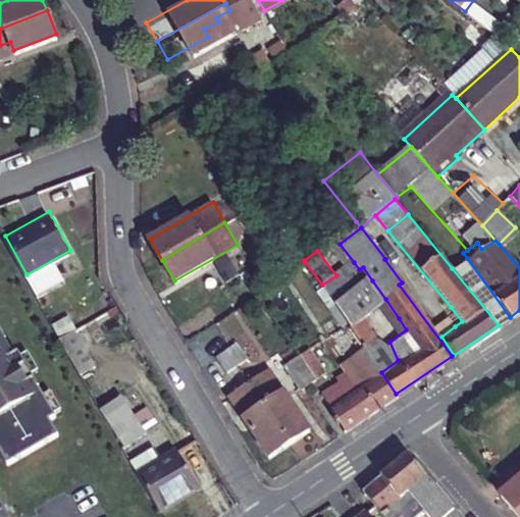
[(452,268),(499,325),(510,317),(467,258),(452,268)]
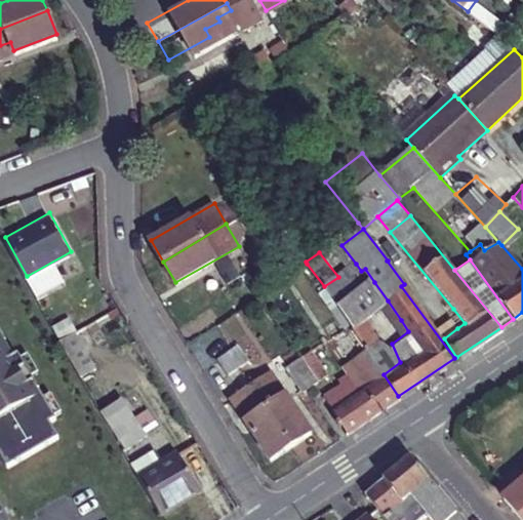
[(361,271),(356,264),(338,277),(354,295),(374,282),(365,269),(361,271)]
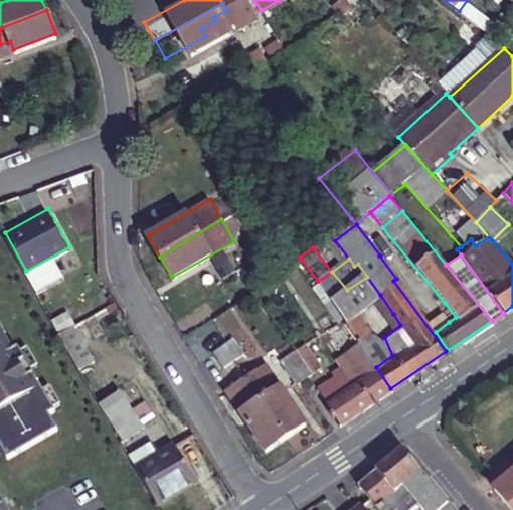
[(331,301),(351,331),(358,341),(371,332),(356,310),(380,295),(367,277),(347,290),(332,272),(318,281),(332,300),(331,301)]
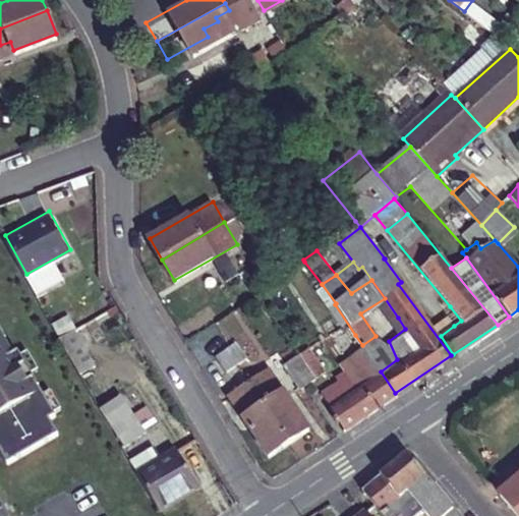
[(461,321),(450,306),(442,310),(454,326),(461,321)]
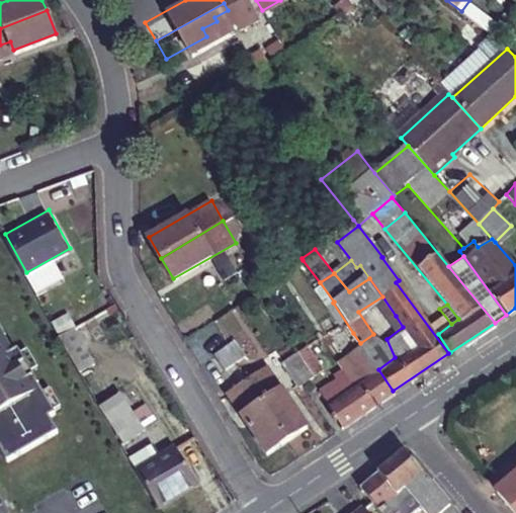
[(75,321),(59,329),(79,366),(95,357),(75,321)]
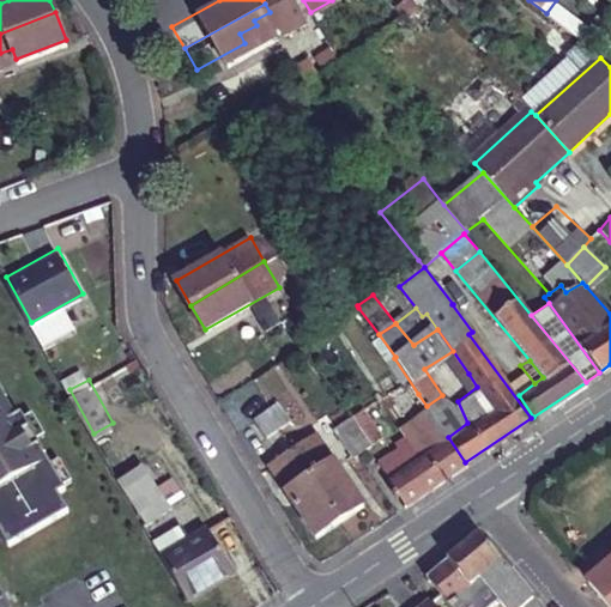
[(0,523),(5,533),(66,501),(56,483),(64,479),(23,401),(10,407),(0,389),(0,523)]
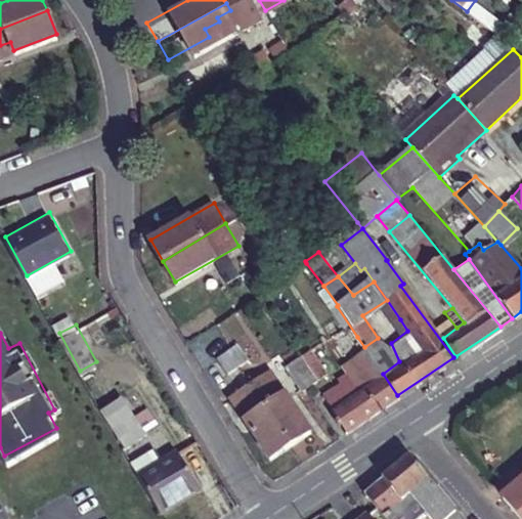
[(345,344),(354,358),(366,350),(364,347),(357,337),(345,344)]
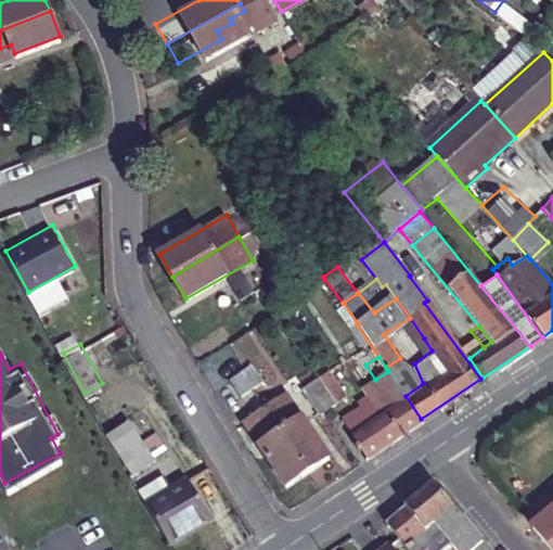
[(388,371),(406,396),(423,383),(414,363),(400,358),(386,368),(388,371)]
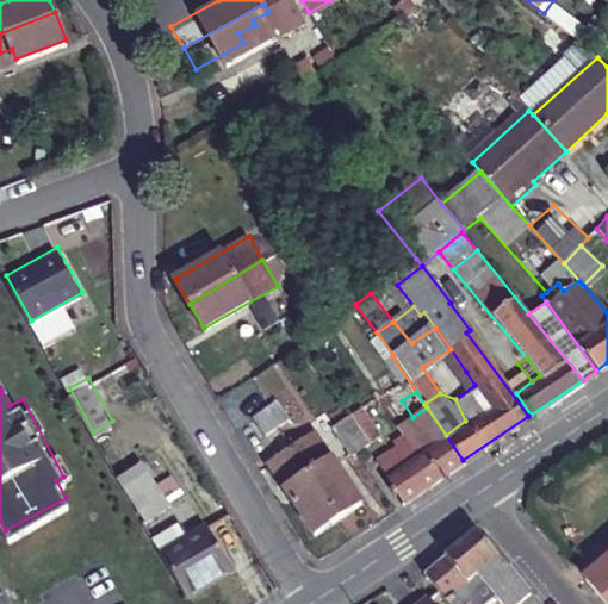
[(280,397),(262,409),(275,427),(293,415),(280,397)]
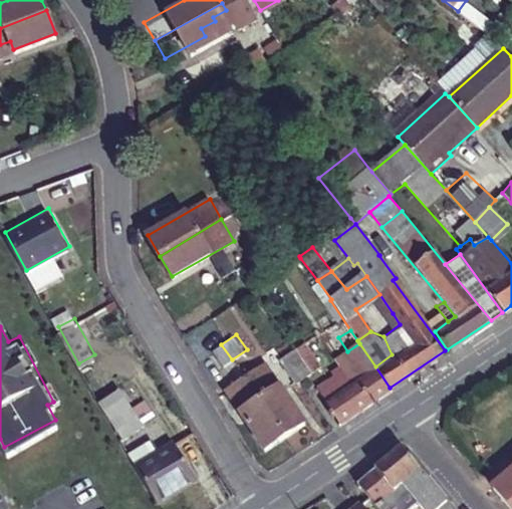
[(390,388),(375,366),(359,343),(347,351),(346,352),(354,363),(362,375),(355,380),(325,401),(339,422),(390,388)]
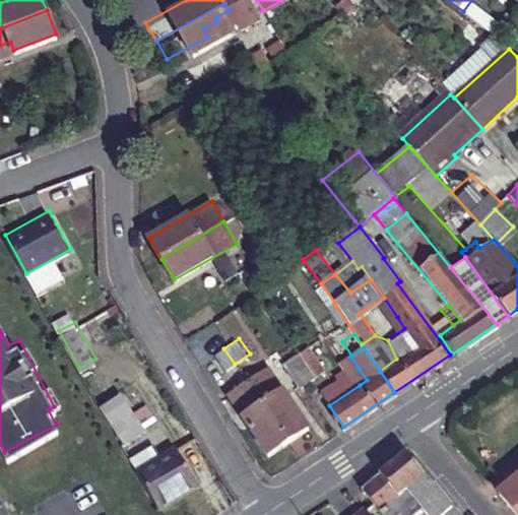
[(235,364),(223,348),(210,358),(220,374),(235,364)]
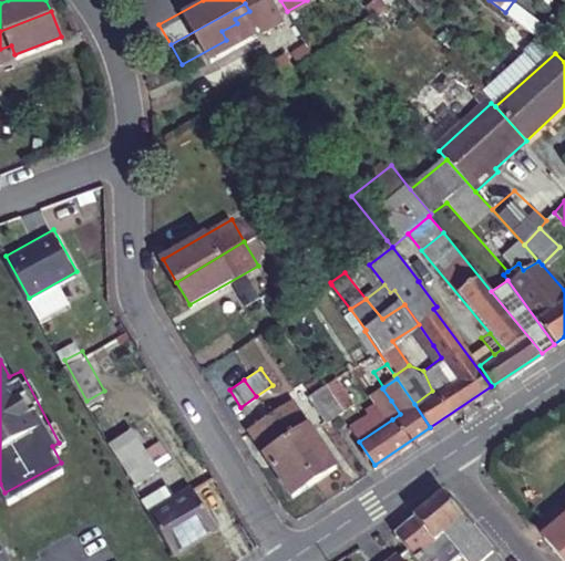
[(342,412),(324,384),(310,393),(328,422),(331,419),(342,412)]
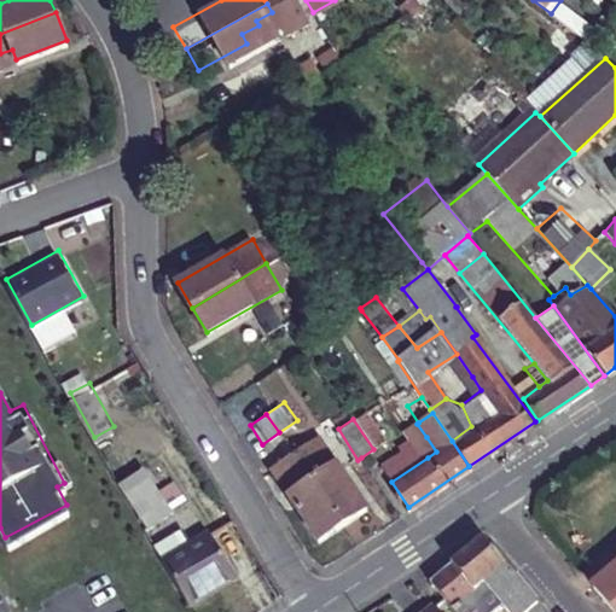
[(291,452),(341,523),(366,505),(315,433),(291,452)]
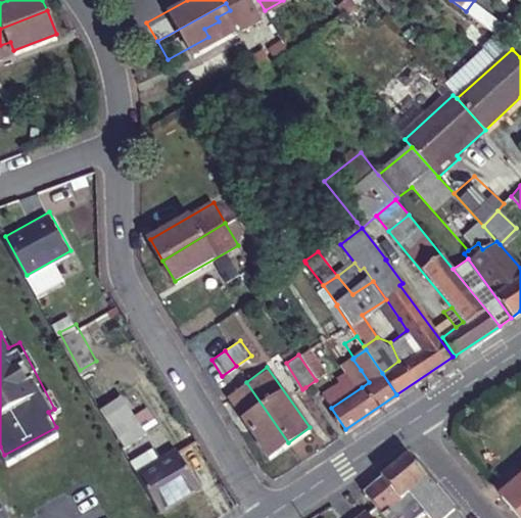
[(369,382),(361,370),(354,375),(362,387),(369,382)]
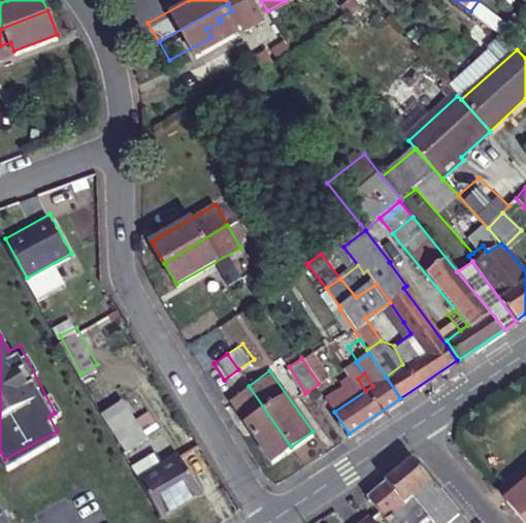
[(291,447),(249,386),(229,399),(272,460),(291,447)]
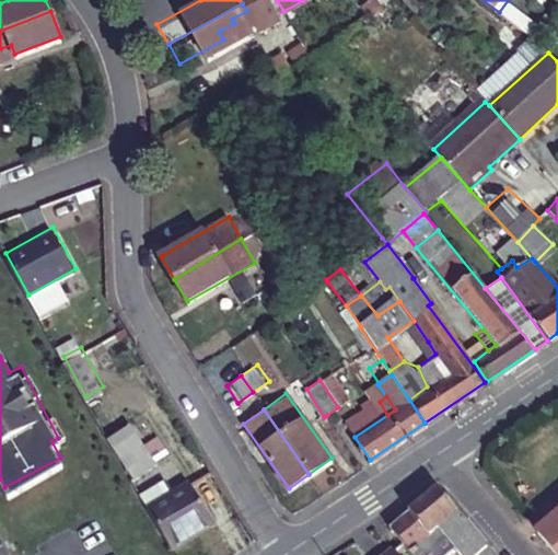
[(144,412),(106,434),(131,474),(169,452),(144,412)]
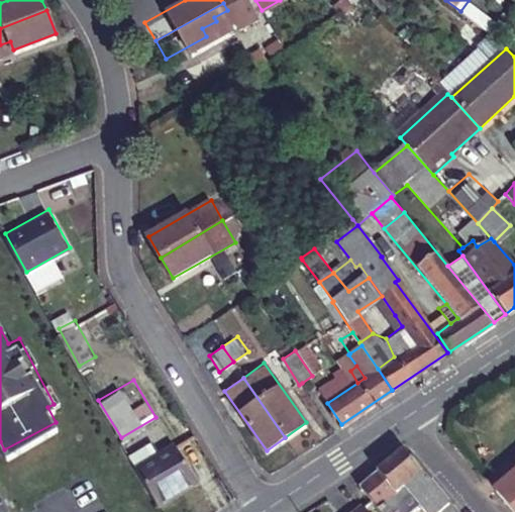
[(127,451),(133,464),(157,450),(149,438),(127,451)]
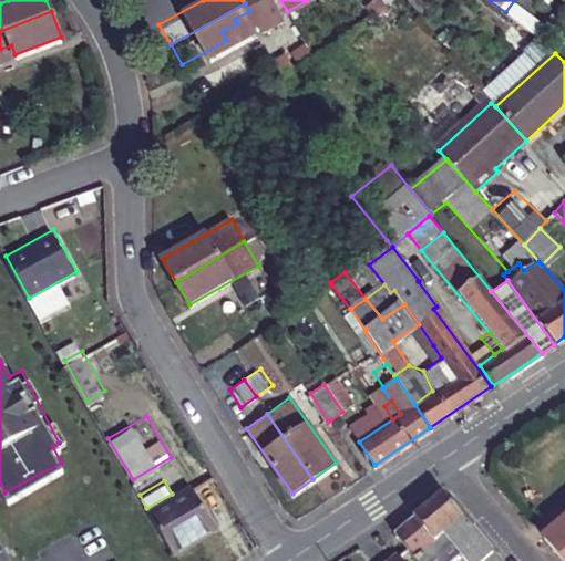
[(172,494),(146,508),(170,549),(213,525),(189,484),(172,494)]
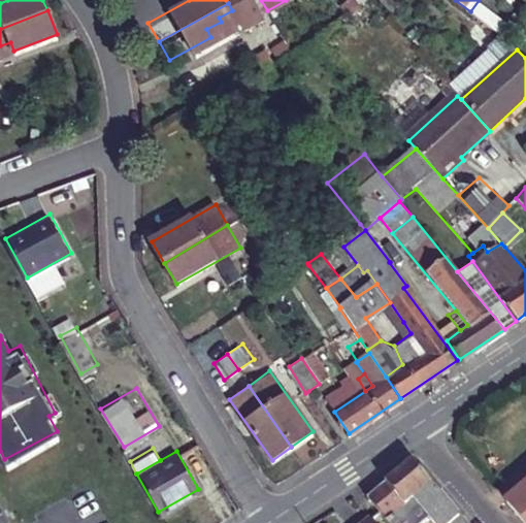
[(463,522),(409,459),(365,495),(388,522),(423,522),(431,517),(435,522),(463,522)]
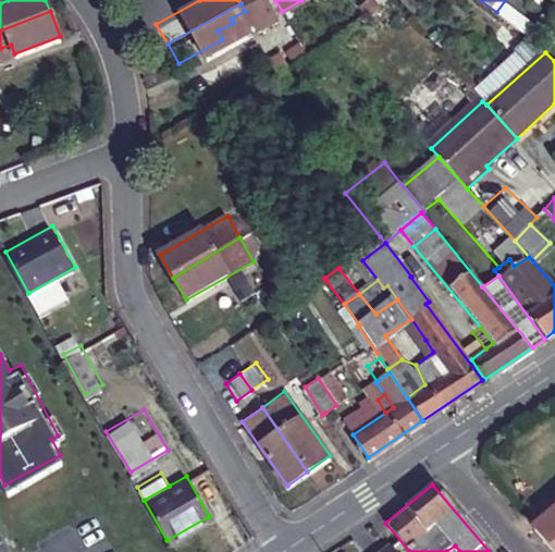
[(550,541),(554,537),(554,502),(532,522),(550,541)]
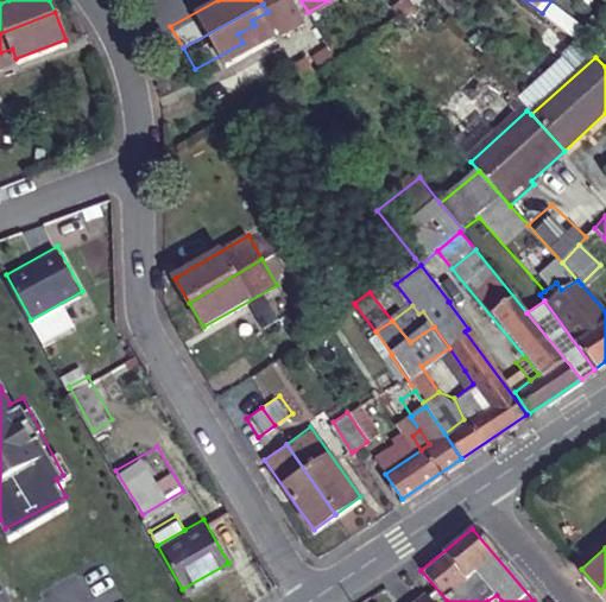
[(433,601),(424,591),(410,601),(433,601)]
